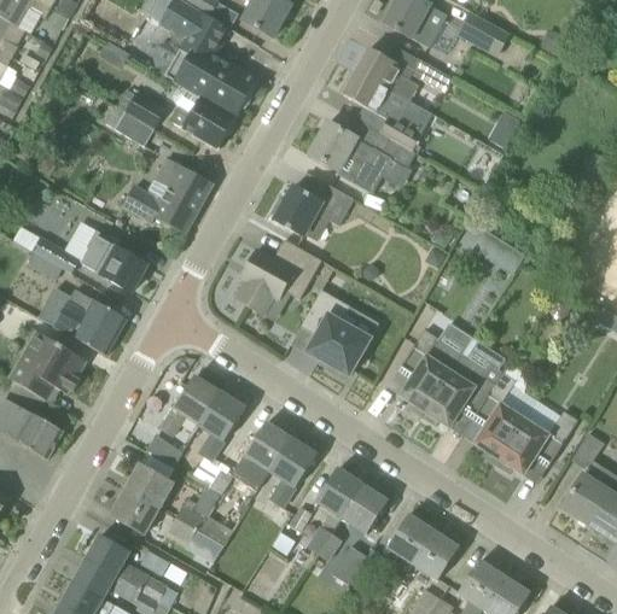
[(0,0),(0,16),(17,25),(28,7),(40,13),(45,17),(51,7),(38,0),(0,0)]
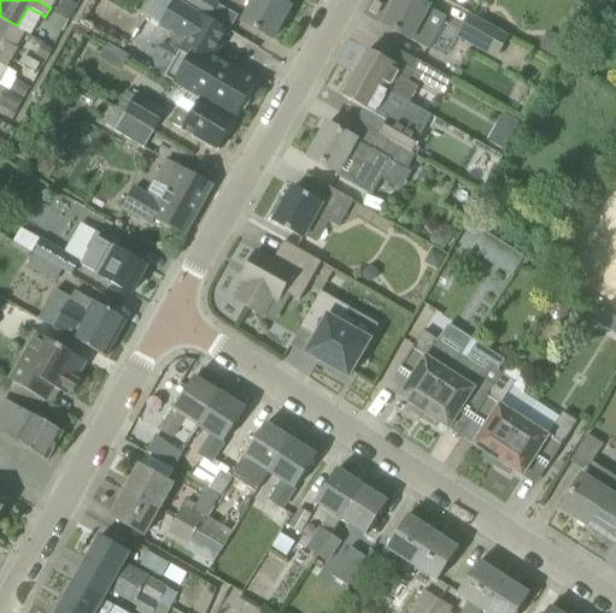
[(76,1),(74,0),(58,0),(54,7),(69,15),(76,1)]
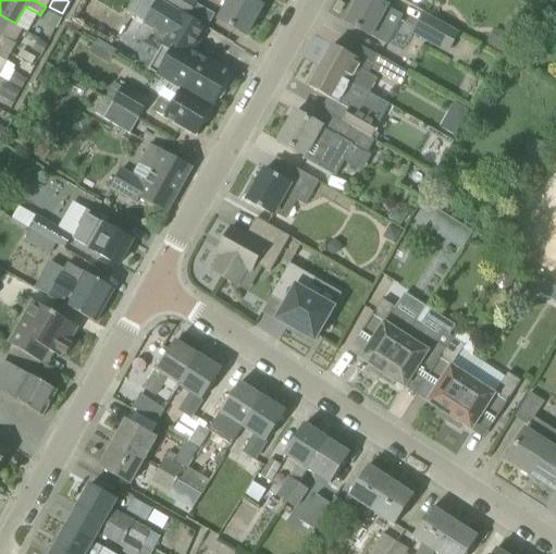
[(133,0),(148,9),(141,21),(143,21),(155,28),(157,29),(152,37),(151,37),(141,40),(137,48),(139,58),(137,61),(144,64),(157,72),(156,74),(164,78),(178,87),(211,107),(231,74),(227,72),(225,71),(208,61),(190,50),(205,27),(206,25),(187,14),(162,0),(133,0)]
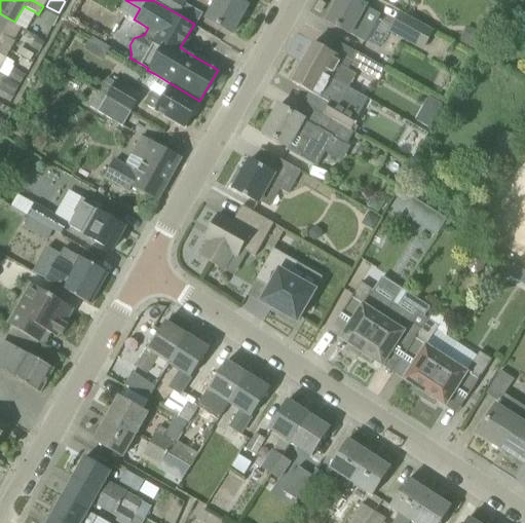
[(153,0),(177,13),(184,1),(182,0),(153,0)]
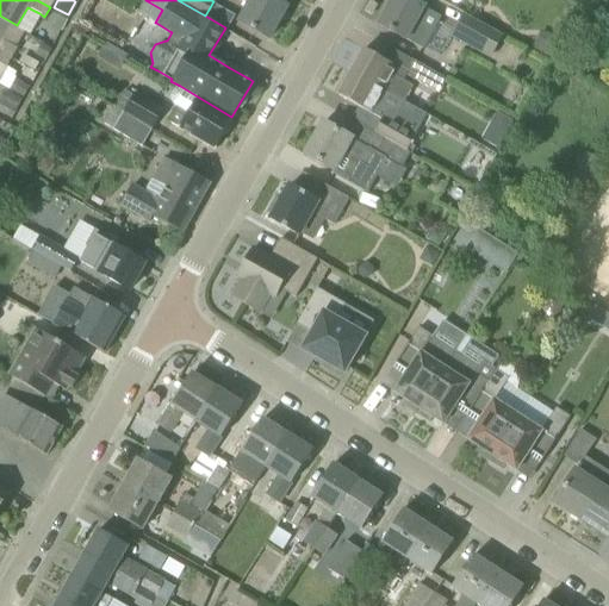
[(237,19),(268,37),(287,4),(281,0),(246,0),(248,1),(237,19)]
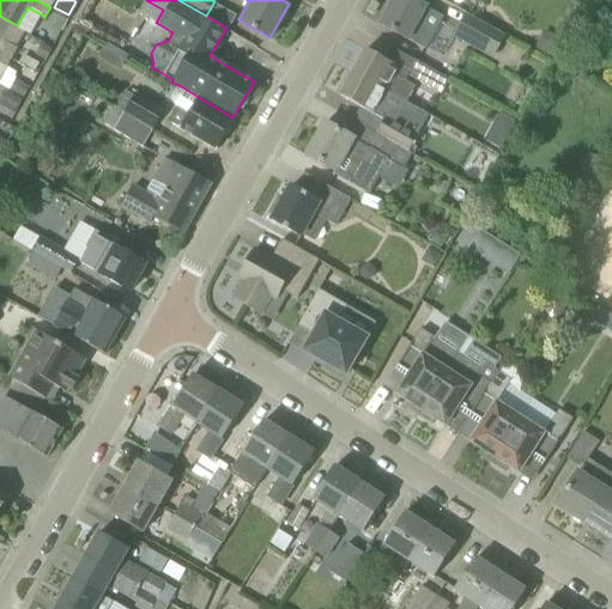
[(386,11),(380,22),(408,37),(425,47),(428,42),(441,19),(443,14),(443,13),(426,5),(418,0),(391,0),(391,1),(386,11)]
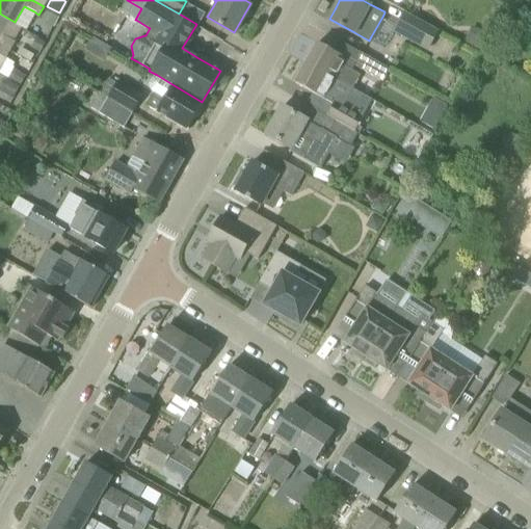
[(45,7),(40,18),(53,25),(58,16),(45,7)]
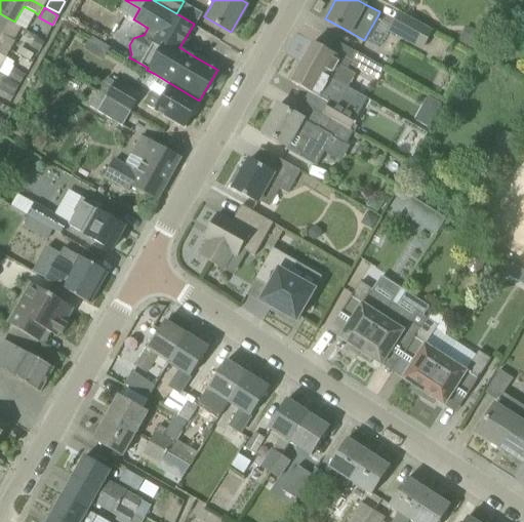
[(388,29),(422,48),(433,29),(398,10),(388,29)]
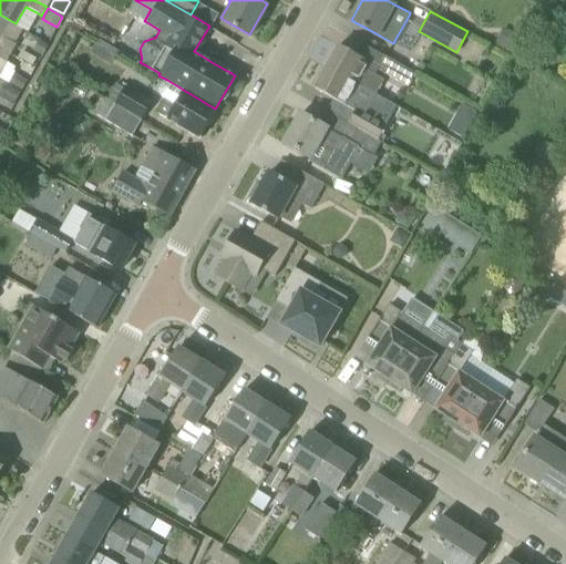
[(0,44),(11,51),(17,42),(14,41),(22,27),(16,23),(0,14),(0,44)]
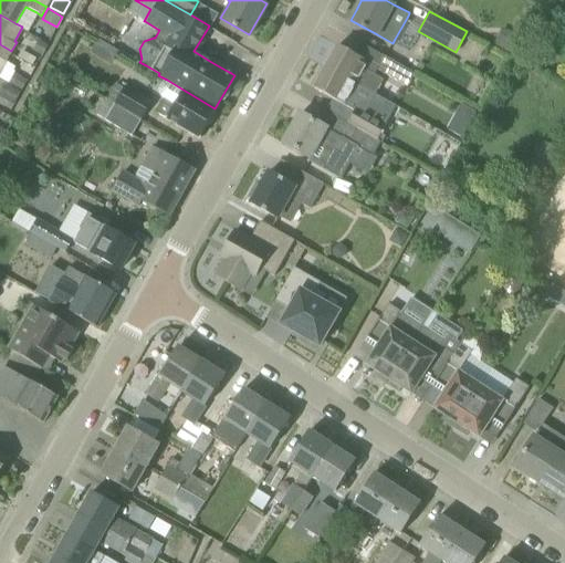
[(502,25),(493,42),(509,51),(519,34),(502,25)]
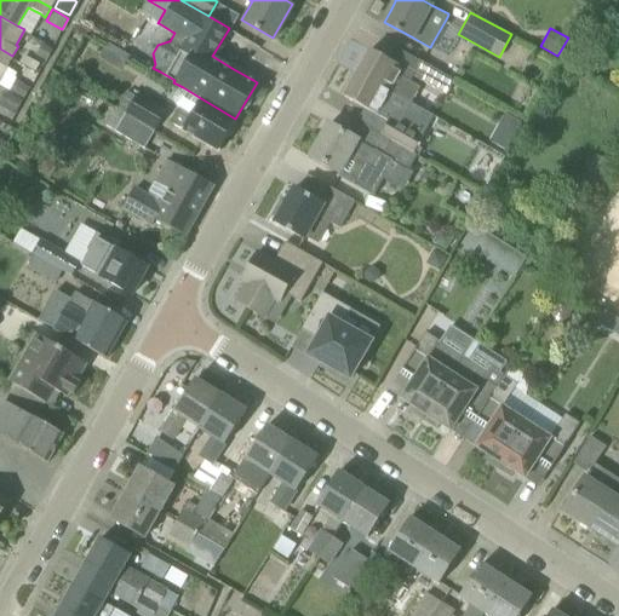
[(43,41),(36,52),(47,58),(53,47),(43,41)]
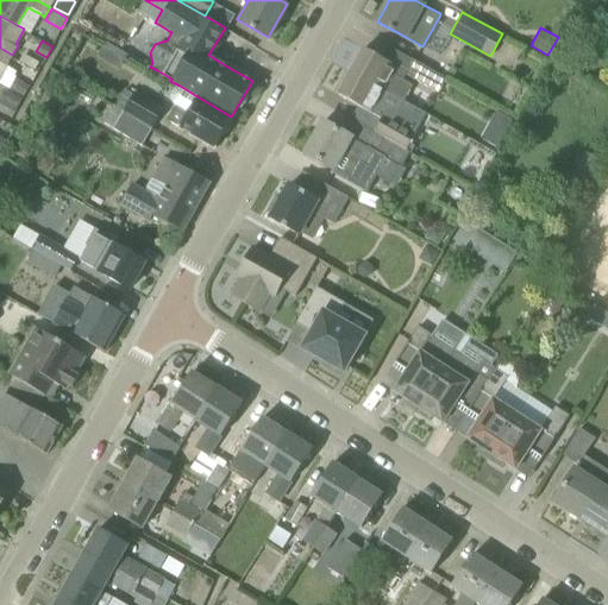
[(363,46),(350,69),(386,89),(403,99),(412,83),(402,79),(394,74),(399,65),(382,57),(381,56),(365,48),(363,46)]
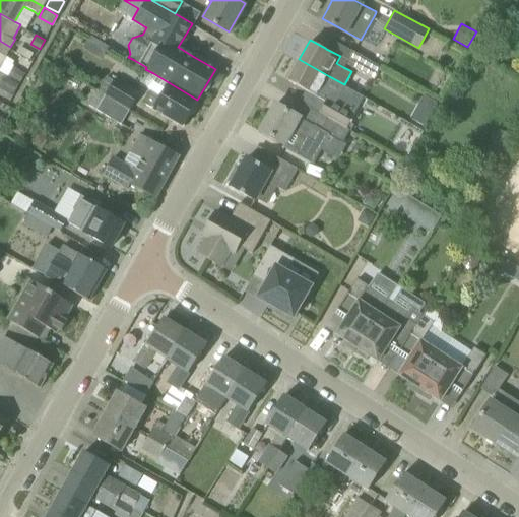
[(0,51),(6,55),(10,47),(0,41),(0,51)]
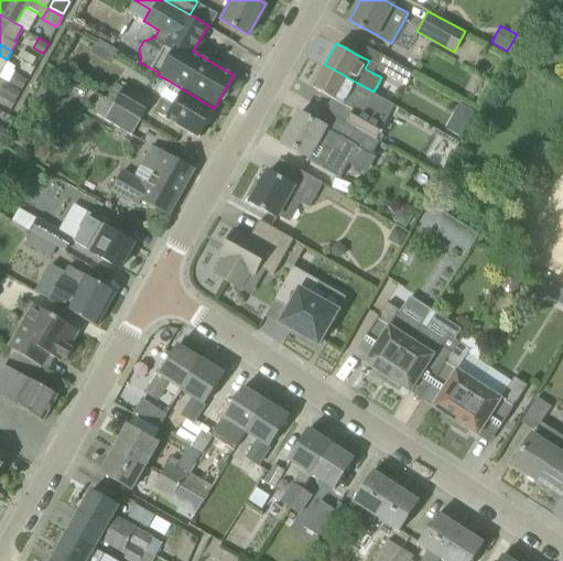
[(29,52),(24,58),(29,62),(32,63),(33,61),(36,56),(29,52)]
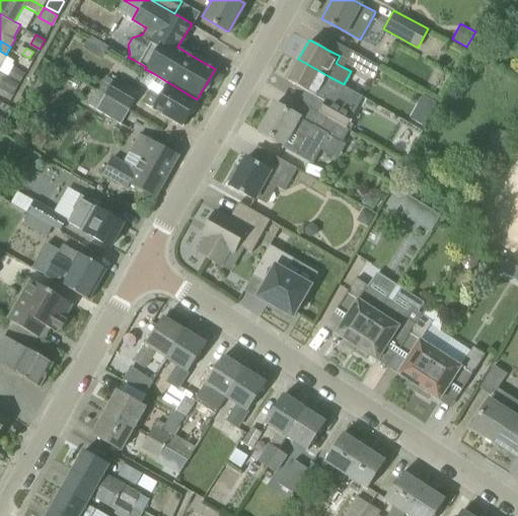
[(353,50),(346,62),(373,77),(379,65),(353,50)]
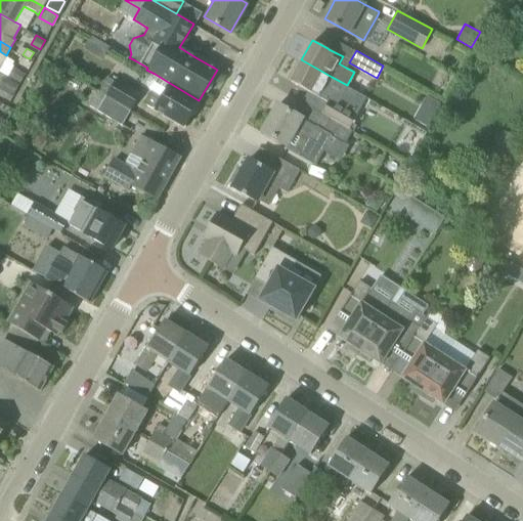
[(301,59),(291,80),(307,89),(320,96),(328,100),(322,111),(321,112),(349,127),(355,116),(356,115),(348,110),(337,103),(347,85),(332,77),(301,59)]
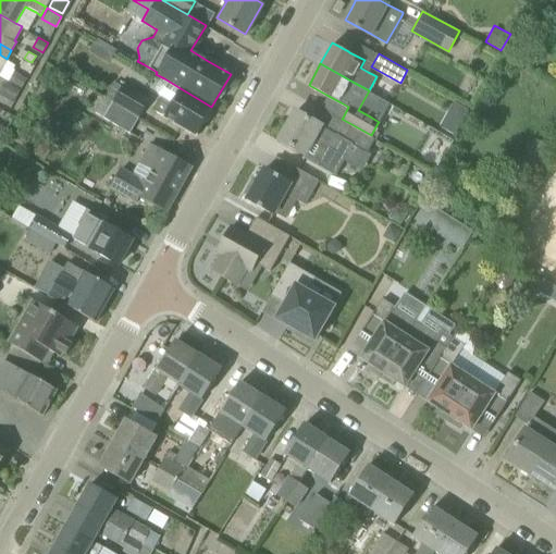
[(9,79),(21,86),(26,76),(14,70),(9,79)]
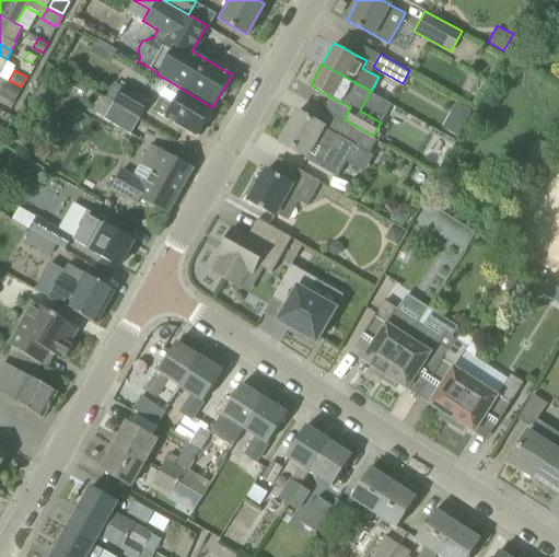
[(161,94),(152,108),(164,116),(166,117),(187,129),(193,132),(197,135),(205,122),(208,122),(212,114),(211,111),(212,107),(179,88),(165,79),(161,80),(158,86),(158,92),(161,94)]
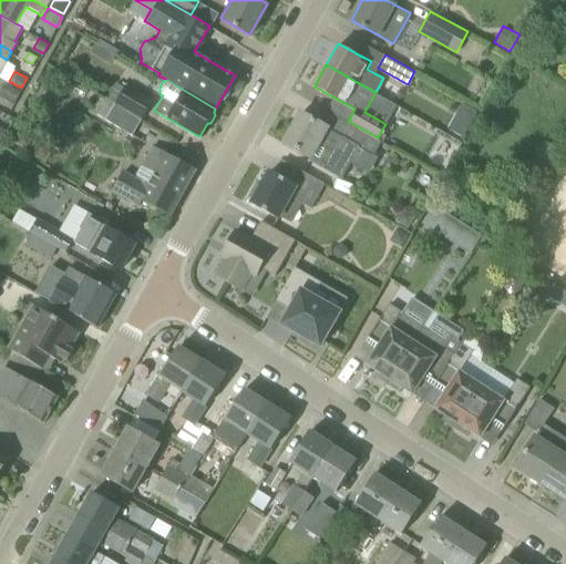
[(0,94),(13,102),(20,91),(3,81),(0,86),(0,94)]
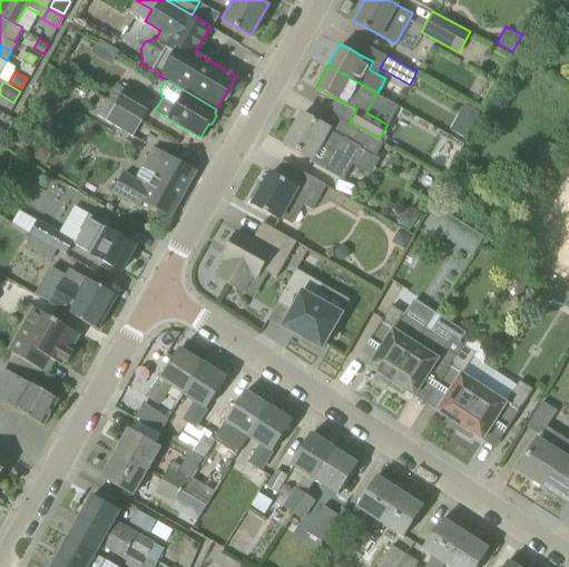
[(127,82),(125,87),(116,81),(107,97),(115,103),(141,118),(153,99),(127,82)]
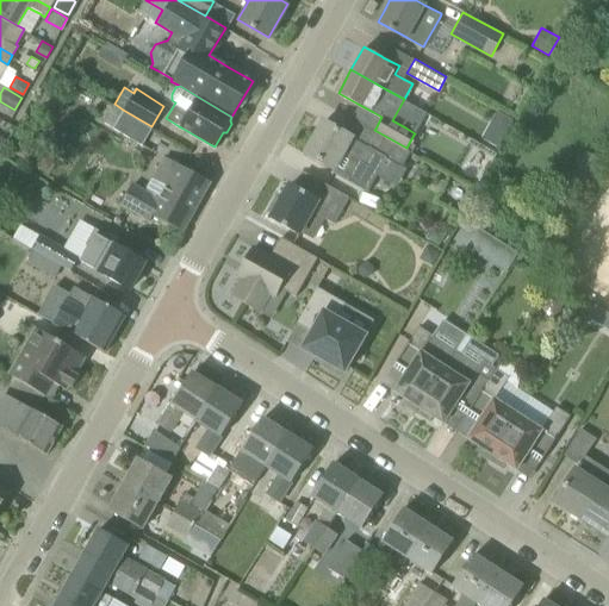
[(151,126),(123,110),(112,102),(103,119),(142,143),(151,126)]
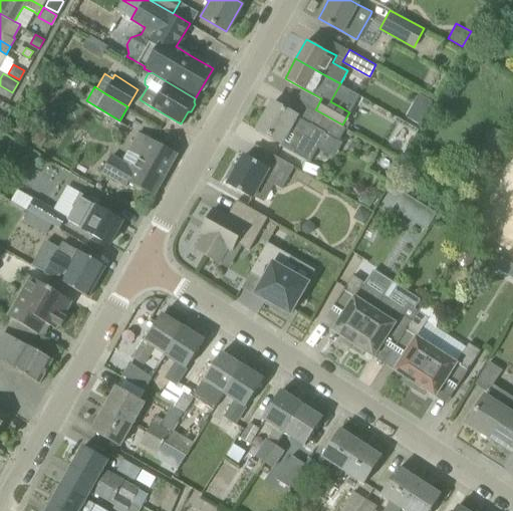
[(421,121),(432,97),(417,91),(407,114),(421,121)]
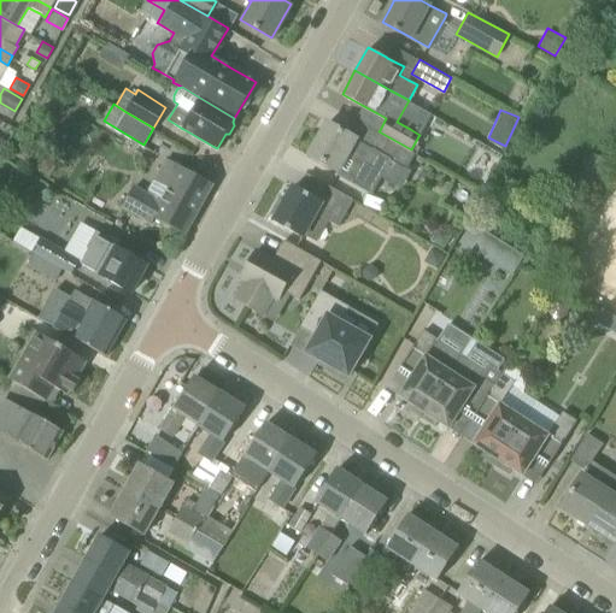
[(356,139),(356,137),(327,121),(309,154),(335,170),(334,171),(371,192),(391,158),(405,166),(414,152),(411,149),(379,131),(370,147),(356,139)]
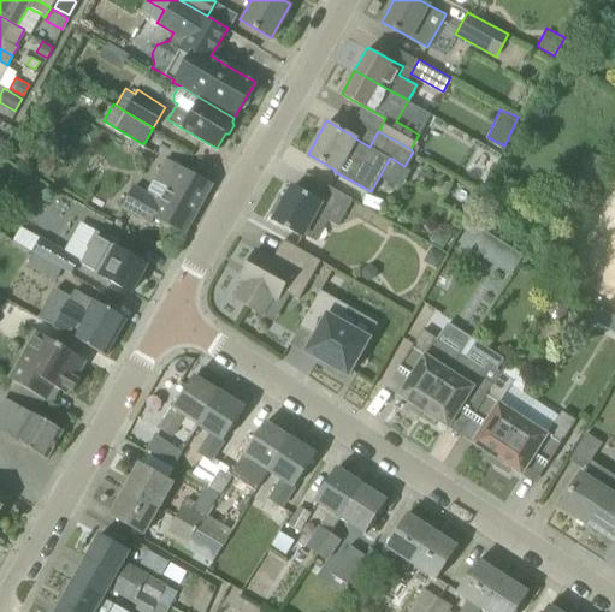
[(591,152),(581,167),(595,174),(604,159),(591,152)]
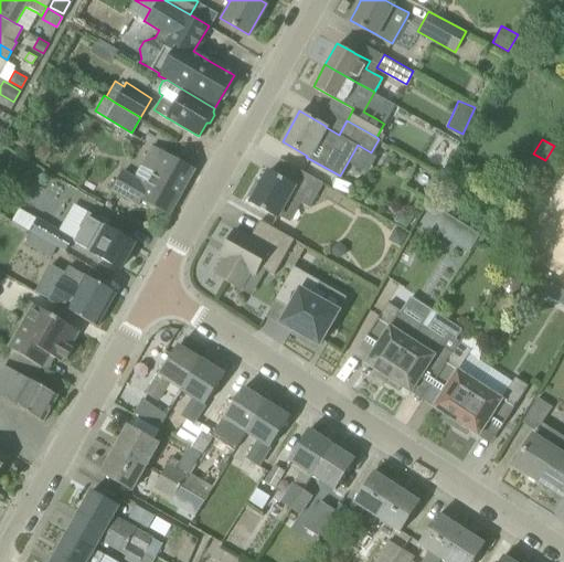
[(34,155),(45,160),(53,147),(42,141),(34,155)]
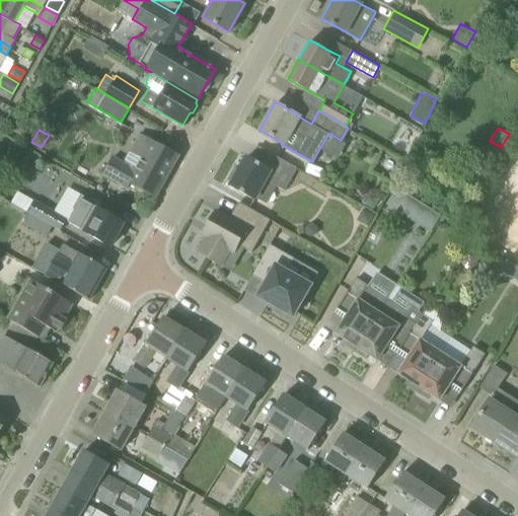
[(106,164),(102,172),(127,187),(129,181),(155,197),(170,169),(171,166),(175,158),(177,155),(178,154),(178,153),(176,152),(165,146),(140,132),(133,145),(130,151),(132,152),(140,157),(134,168),(125,163),(117,159),(112,156),(106,164)]
